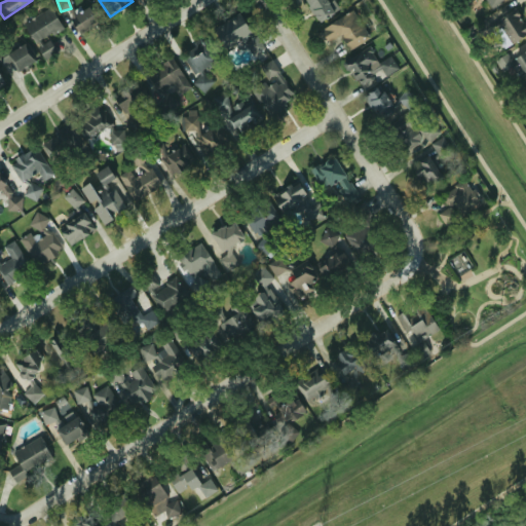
[(334,12),(326,0),(304,0),(303,1),(317,23),(334,12)]
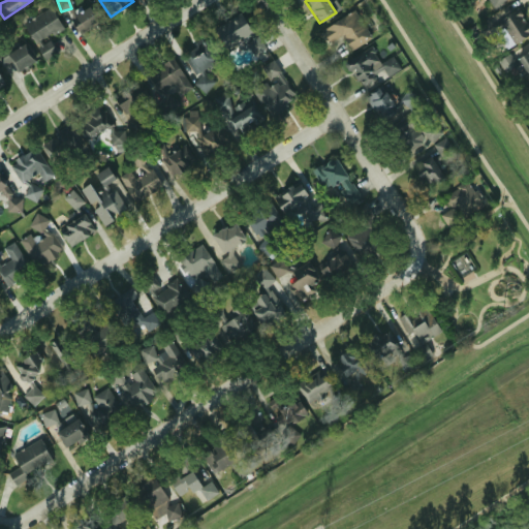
[(339,9),(335,0),(328,0),(333,12),(339,9)]
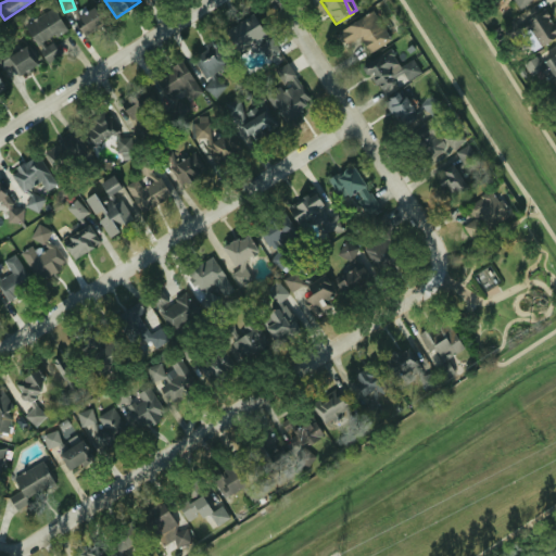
[(510,0),(518,10),(531,0),(510,0)]
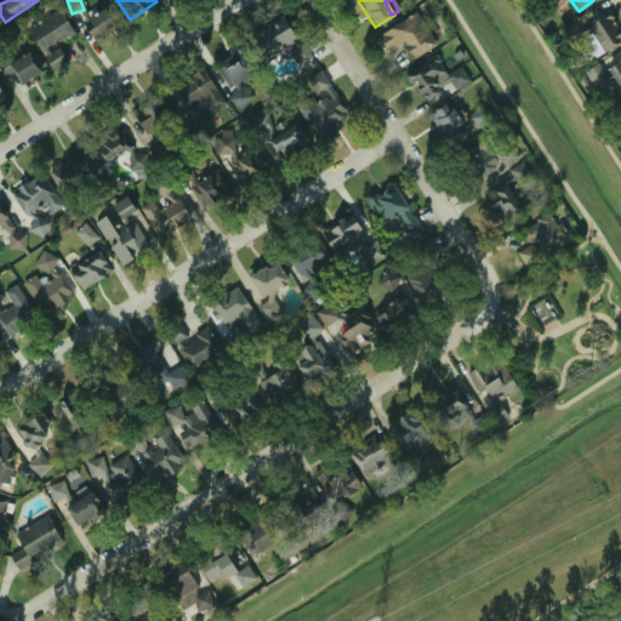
[(83,18),(91,39),(117,29),(109,9),(83,18)]
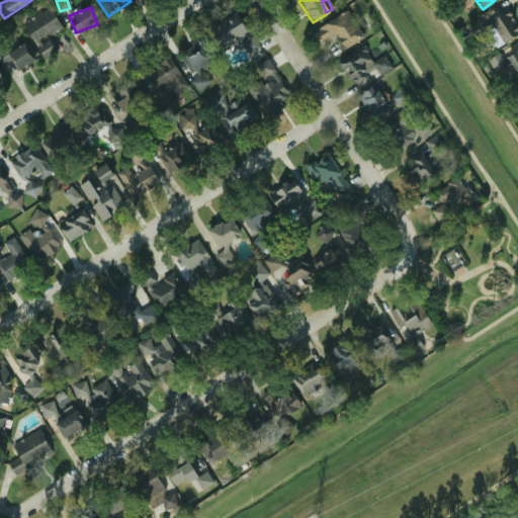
[(32,42),(60,29),(50,9),(22,22),(32,42)]
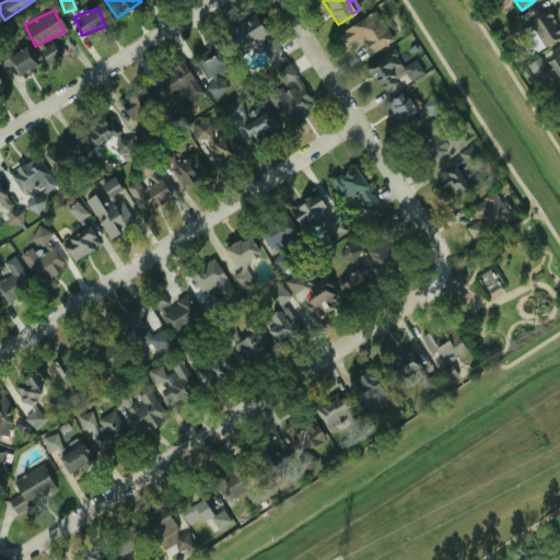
[(535,53),(559,35),(559,31),(546,10),(518,28),(535,53)]
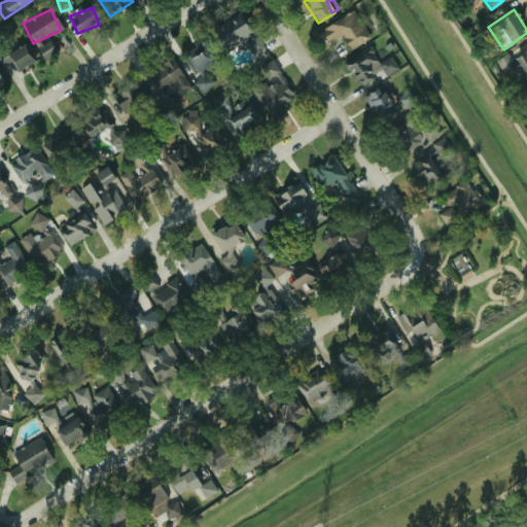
[(350,48),(369,38),(353,10),(319,29),(327,42),(342,35),(350,48)]
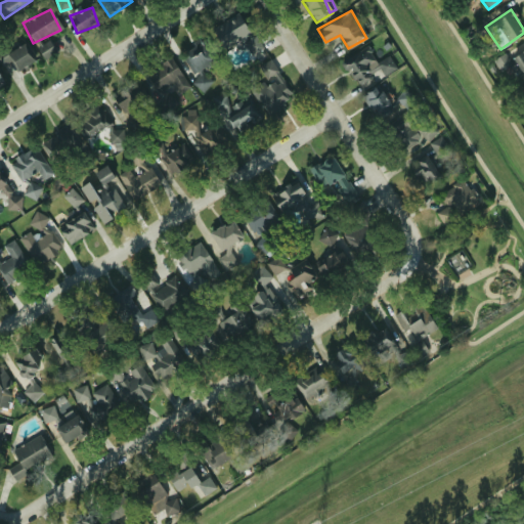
[(260,47),(242,20),(217,38),(226,50),(242,39),(251,53),(260,47)]
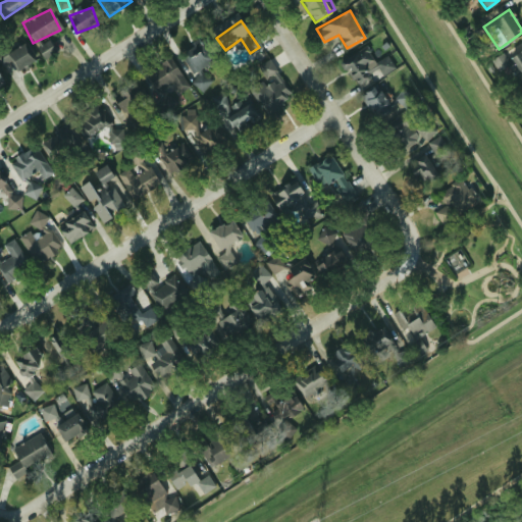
[(8,64),(14,73),(35,62),(22,40),(0,52),(0,63),(2,67),(8,64)]
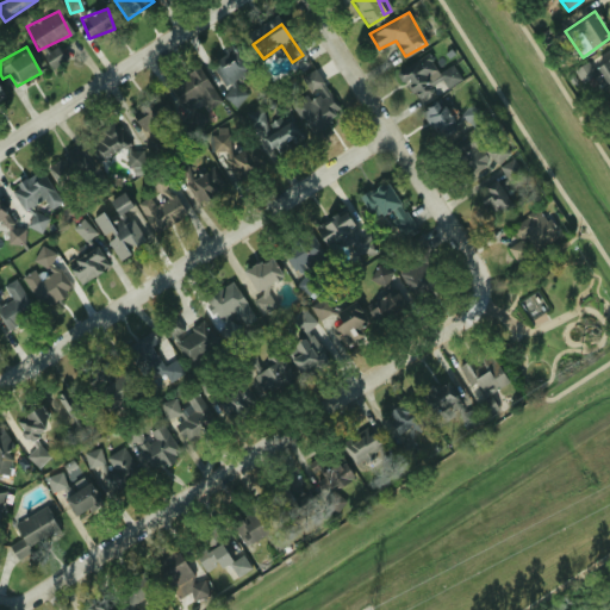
[(207,61),(222,87),(244,75),(230,49),(207,61)]
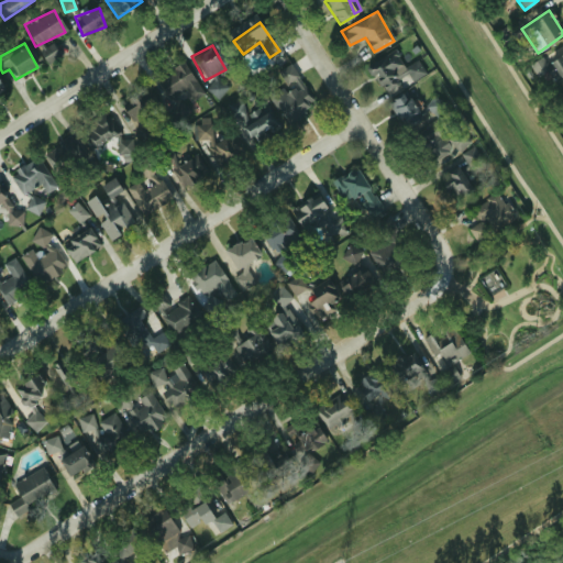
[(383,92),(424,75),(418,59),(401,67),(396,53),(371,65),(383,92)]
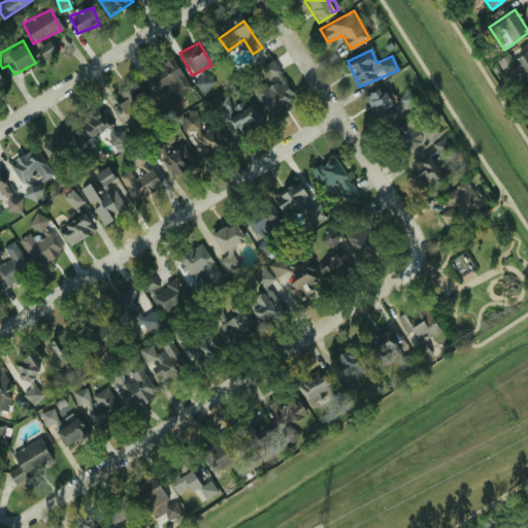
[(527,50),(514,61),(507,53),(497,61),(504,72),(515,65),(527,83),(527,81),(527,50)]
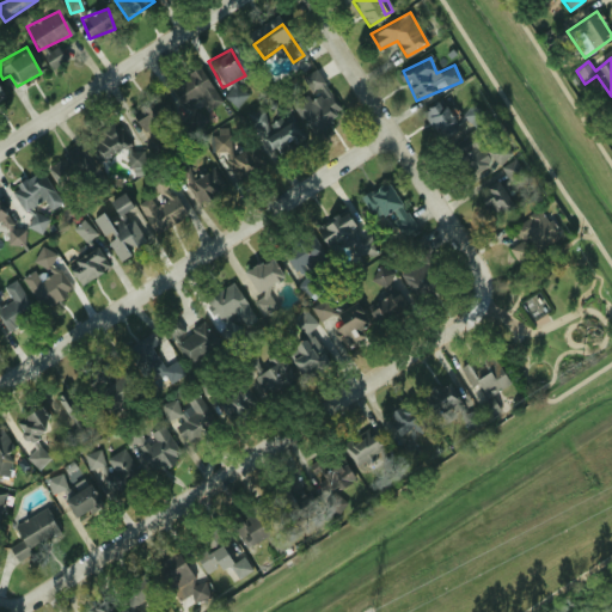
[(208,109),(220,102),(200,68),(170,86),(183,108),(201,97),(208,109)]
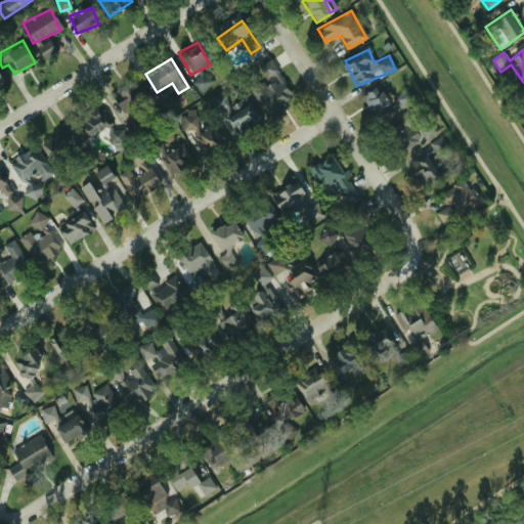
[(257,66),(265,80),(251,89),(265,114),(293,97),(269,58),(257,66)]
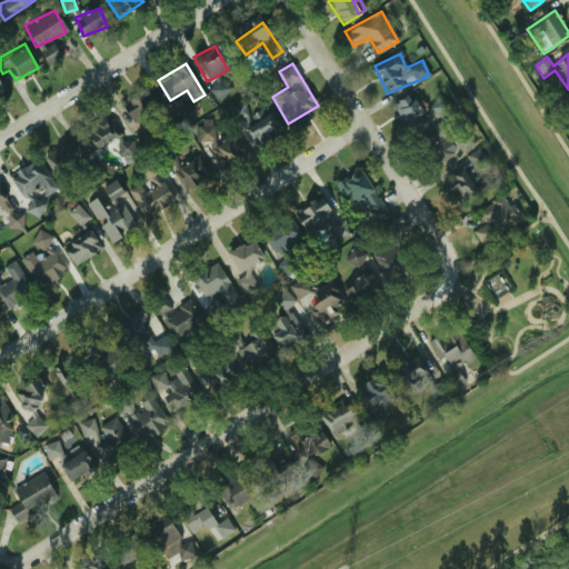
[(218,78),(207,90),(219,101),(230,88),(218,78)]
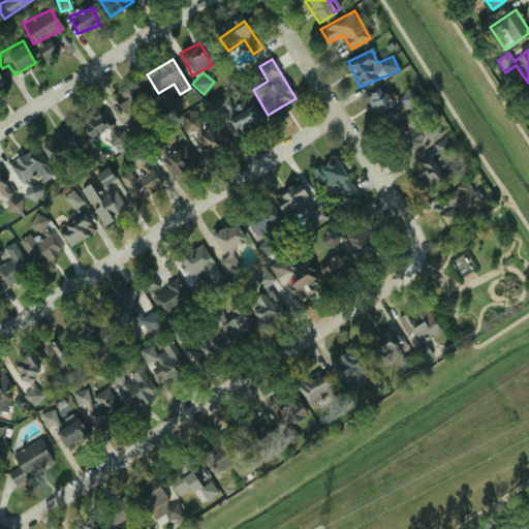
[(150,101),(138,84),(122,95),(125,99),(118,104),(126,117),(150,101)]
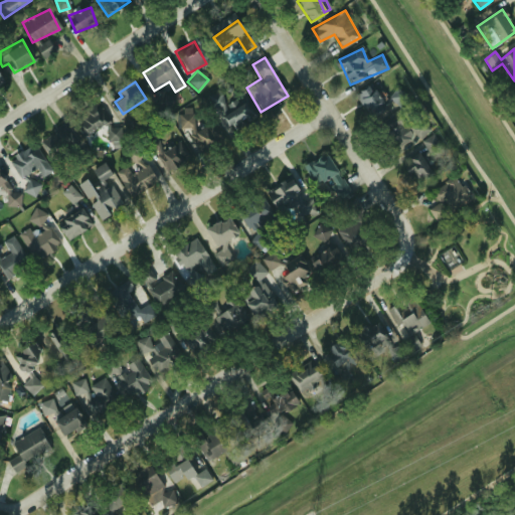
[(370,119),(386,108),(370,83),(354,95),(370,119)]
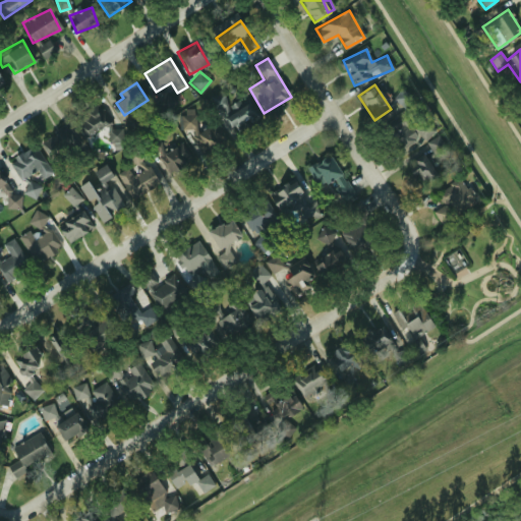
[(411,98),(402,89),(392,99),(401,108),(411,98)]
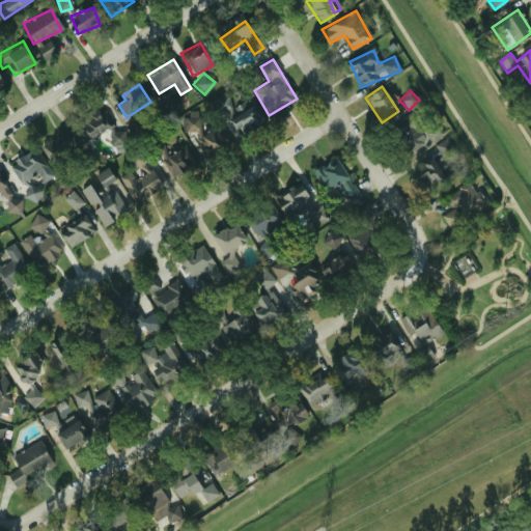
[(213,102),(220,112),(222,110),(240,135),(260,120),(246,99),(233,108),(224,93),(213,102)]
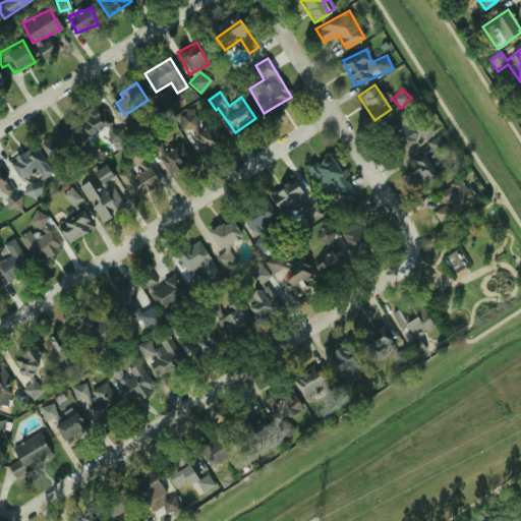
[(84,137),(110,123),(98,103),(73,117),(84,137)]
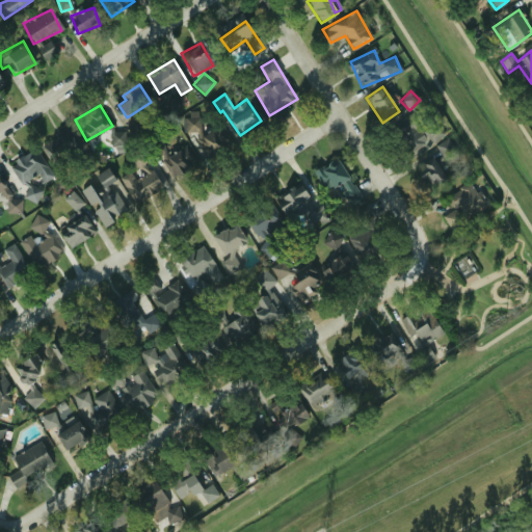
[(182,132),(201,131),(200,111),(182,112),(182,132)]
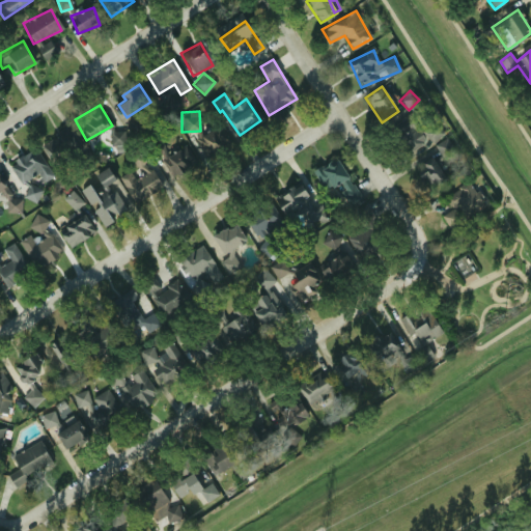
[(395,129),(410,151),(427,140),(414,118),(395,129)]
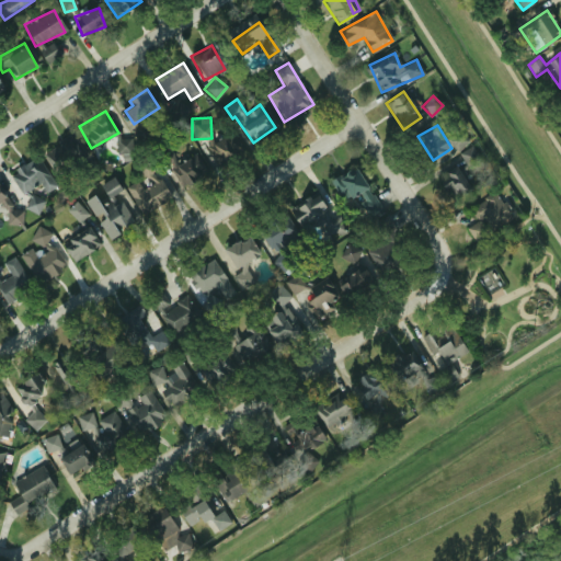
[(468,144),(460,128),(445,136),(451,151),(468,144)]
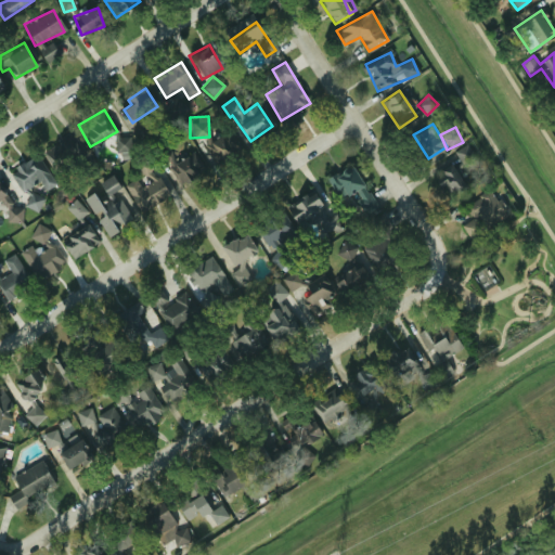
[(84,151),(69,131),(43,149),(57,169),(84,151)]
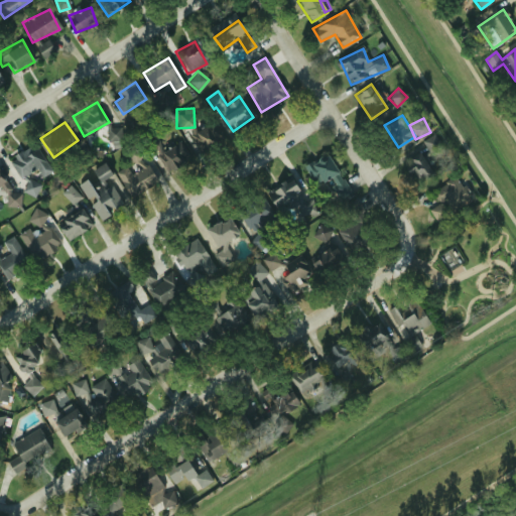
[(191,135),(206,153),(219,143),(206,125),(191,135)]
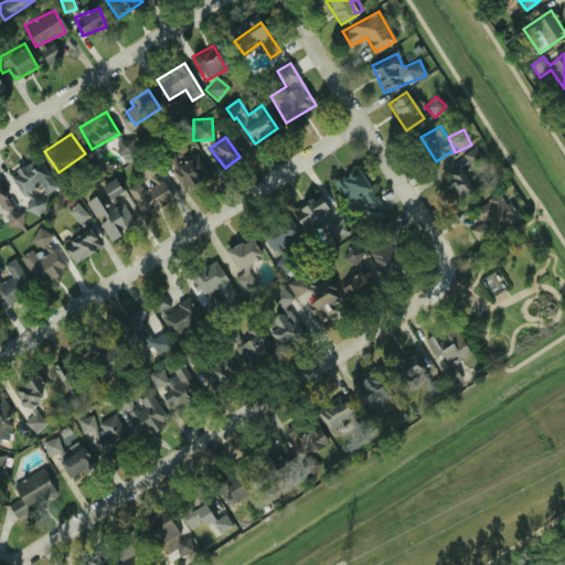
[(461,156),(469,167),(483,157),(476,146),(461,156)]
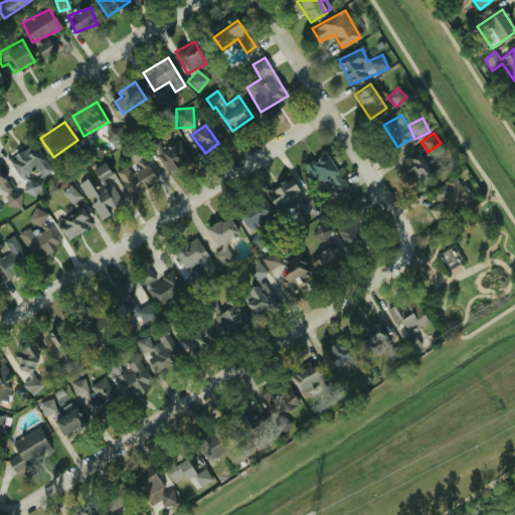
[(184,165),(173,145),(157,153),(169,173),(184,165)]
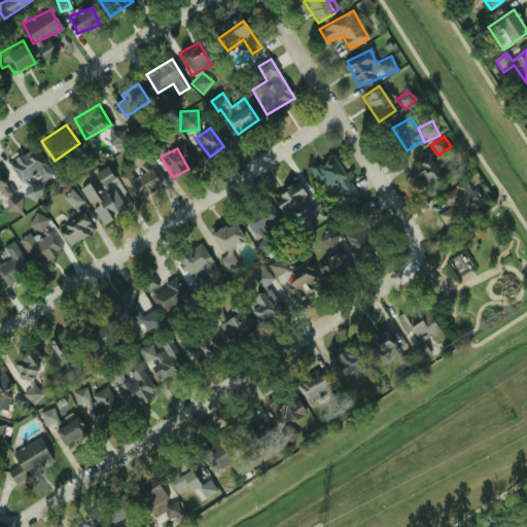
[(42,176),(49,164),(25,150),(12,172),(26,179),(31,170),(42,176)]
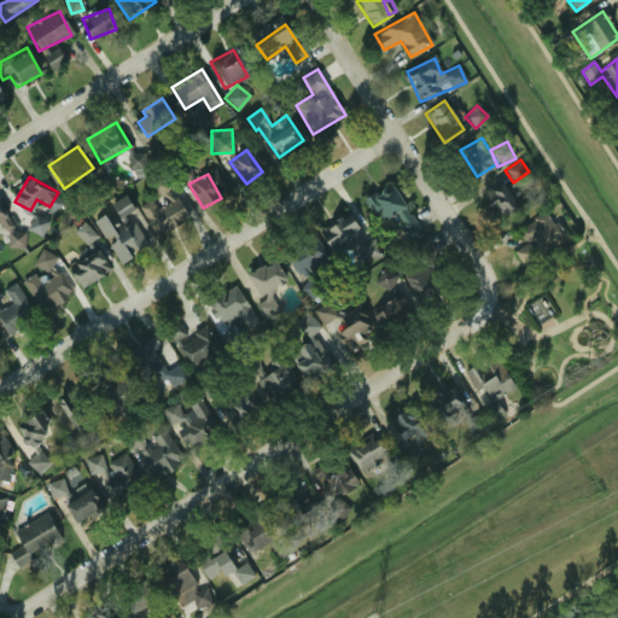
[(187,219),(162,176),(152,182),(164,203),(156,209),(150,199),(139,207),(156,237),(187,219)]
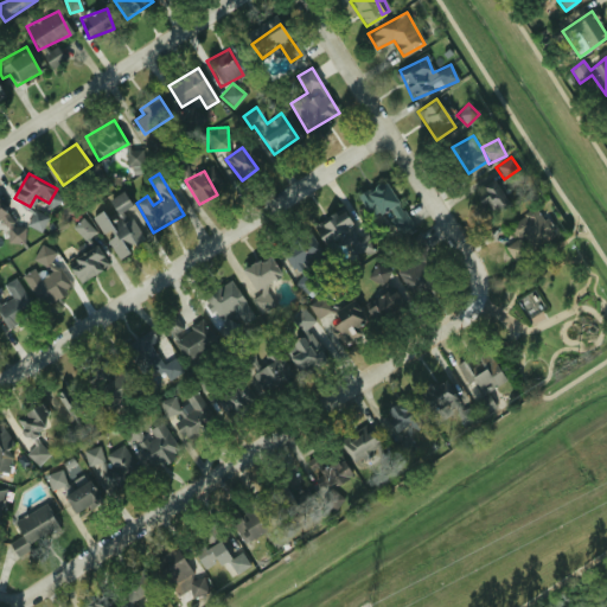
[(492,216),(509,204),(492,179),(474,190),(492,216)]
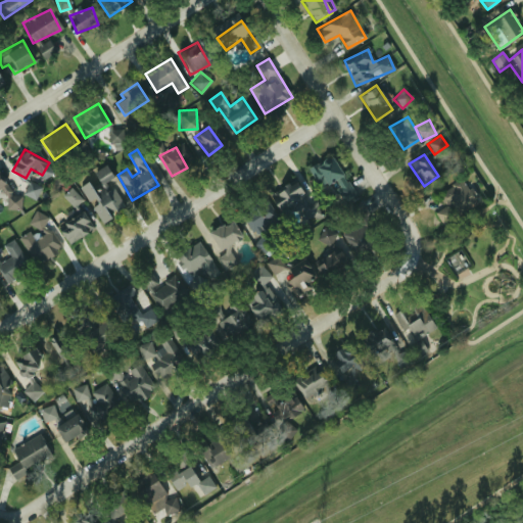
[(342,202),(353,196),(331,155),(308,169),(320,189),(331,182),(342,202)]
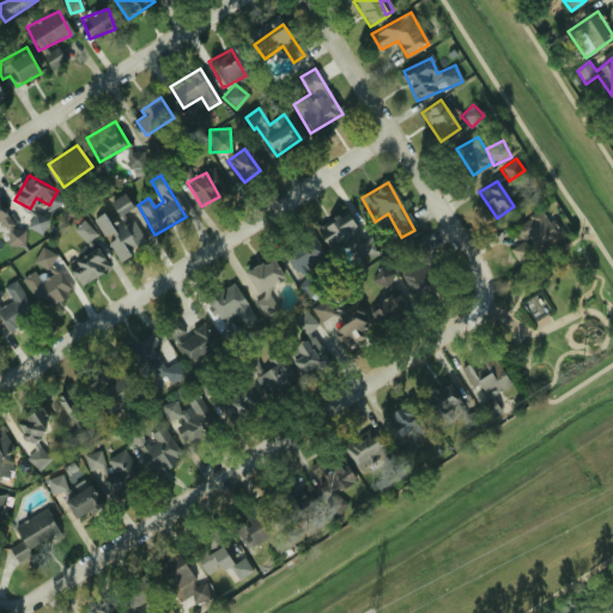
[(149,242),(120,196),(109,204),(116,214),(107,220),(102,213),(92,219),(119,261),(149,242)]
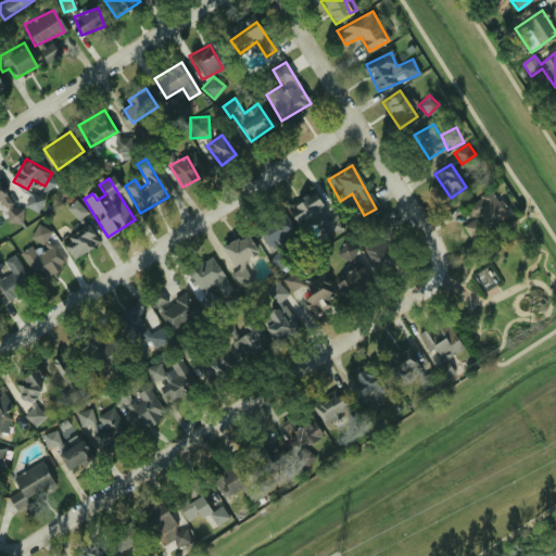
[(0,203),(13,224),(22,218),(0,185),(0,203)]
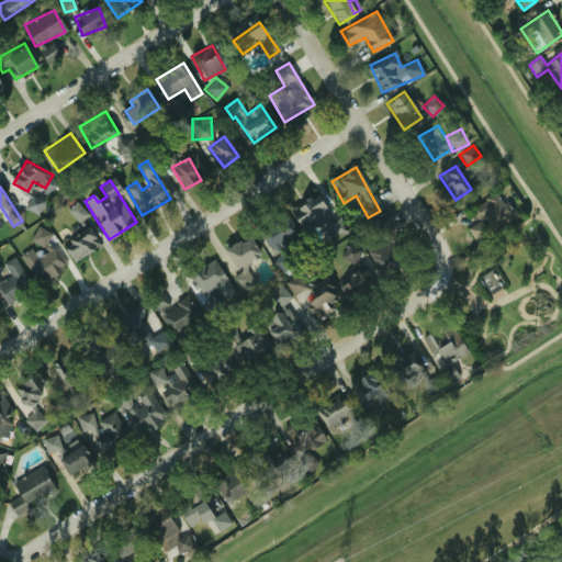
[(513,220),(499,192),(470,208),(484,234),(513,220)]
